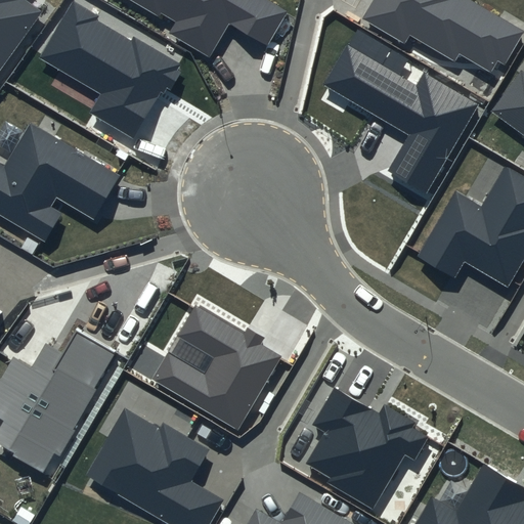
[(0,0),(0,68),(41,10),(26,0),(0,0)]
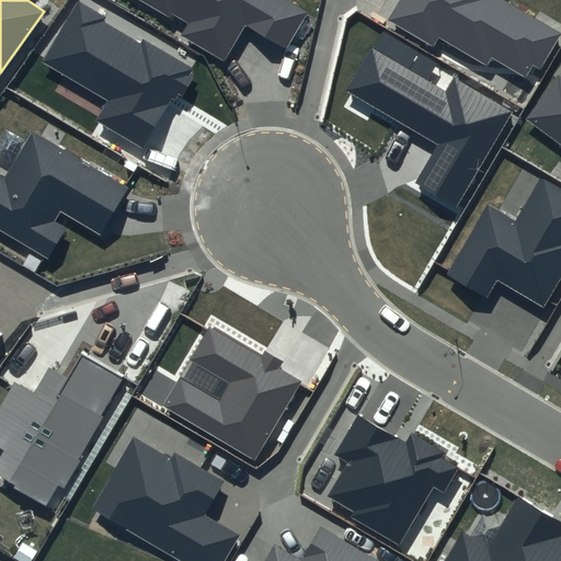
[(308,13),(286,0),(139,0),(169,18),(172,12),(190,23),(183,34),(225,58),(245,24),(286,49),(308,13)]
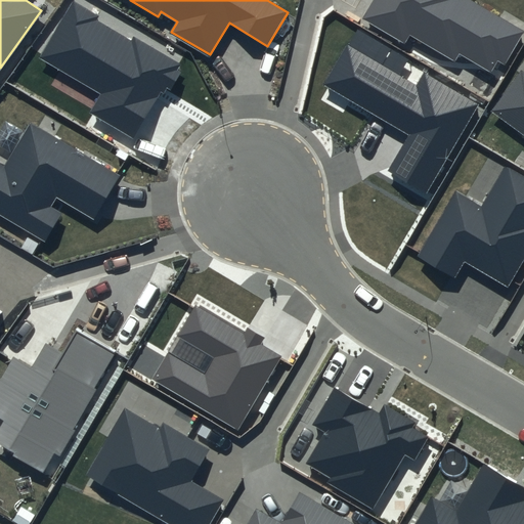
[(373,0),(362,19),(403,44),(409,35),(454,61),(460,53),(491,73),(498,61),(504,64),(523,32),(471,0),(373,0)]
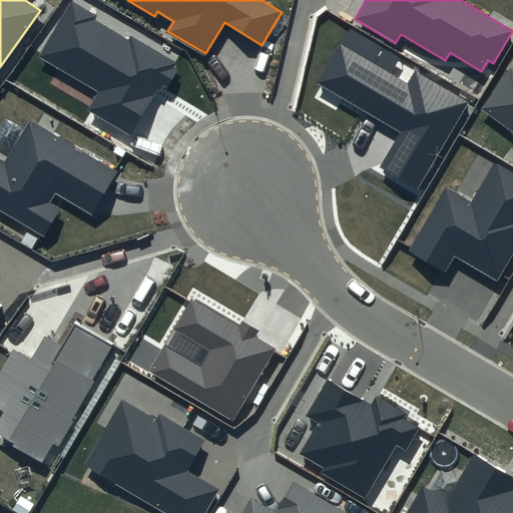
[(97,15),(72,1),(40,55),(100,91),(90,108),(130,132),(156,87),(160,90),(163,86),(168,89),(179,70),(174,68),(178,62),(130,34),(127,39),(94,20),(97,15)]
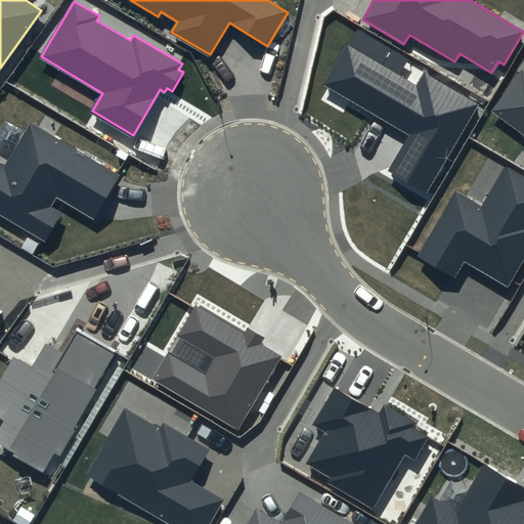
[(417,84),(348,44),(324,83),(410,134),(389,169),(429,192),(481,104),(424,71),(417,84)]
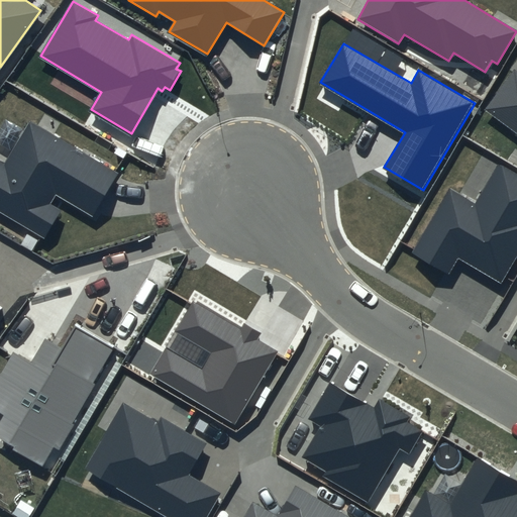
[(516,70),(514,69),(484,109),(516,133),(516,70)]
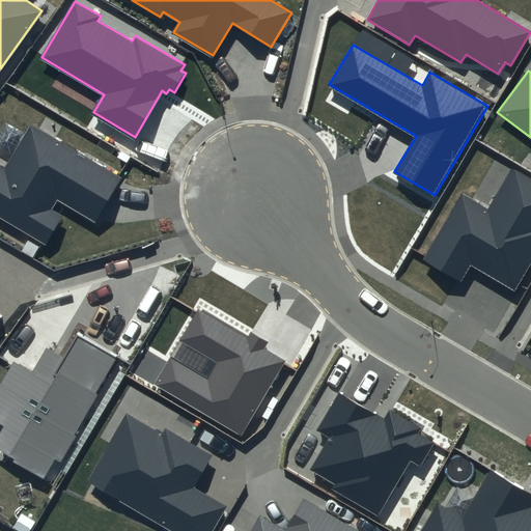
[(123,177),(30,121),(3,167),(0,165),(0,217),(46,245),(63,216),(51,210),(57,198),(98,222),(123,177)]
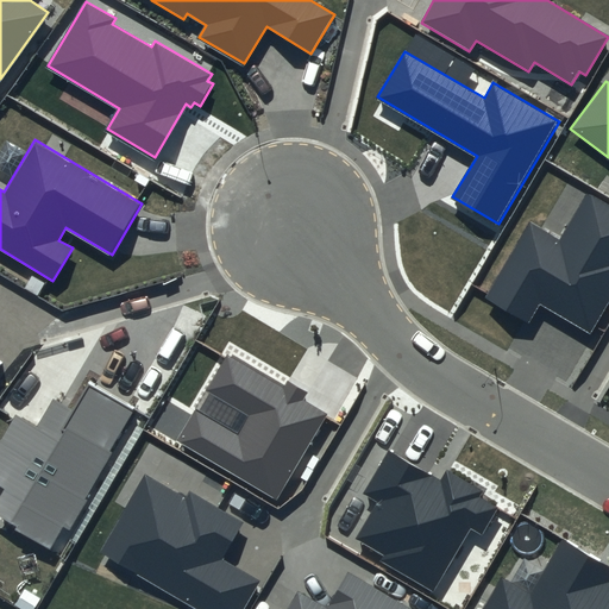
[(608,206),(586,193),(559,239),(529,223),(485,299),(528,324),(539,305),(590,333),(608,300),(608,206)]
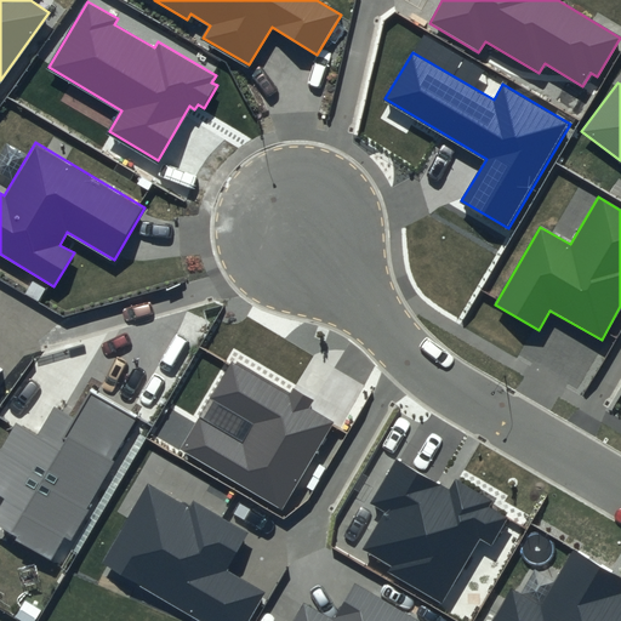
[(289,396),(232,362),(180,449),(283,510),(334,422),(311,409),(314,400),(294,388),(289,396)]
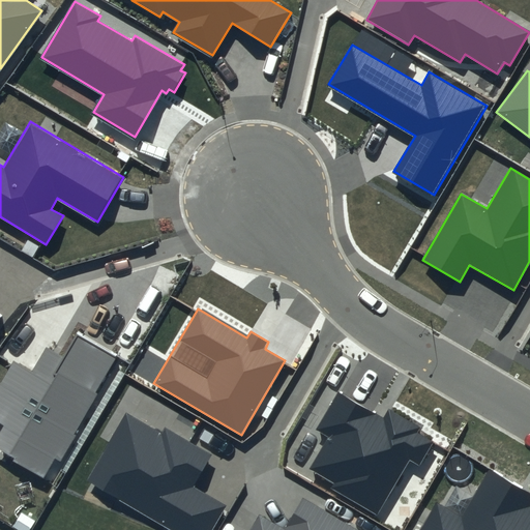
[(116,357),(77,334),(63,359),(47,350),(33,373),(15,362),(2,383),(0,381),(0,421),(6,425),(0,435),(0,447),(16,457),(13,460),(45,477),(55,460),(60,463),(77,436),(72,434),(116,357)]
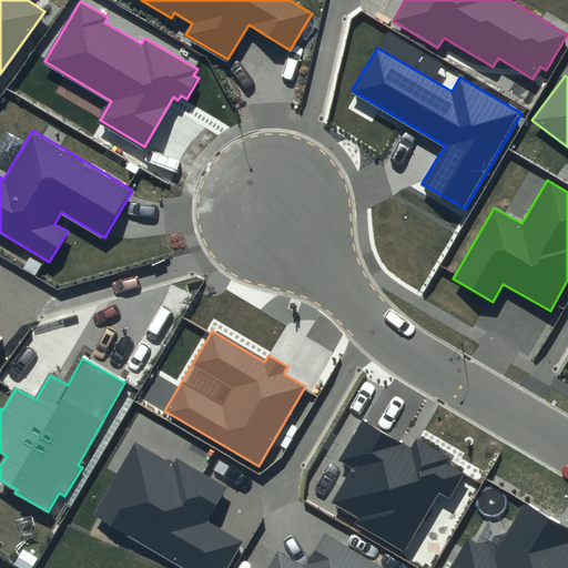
[(411,448),(362,419),(338,460),(351,467),(331,501),(358,518),(355,524),(405,553),(439,494),(449,499),(465,475),(446,464),(449,458),(416,438),(411,448)]
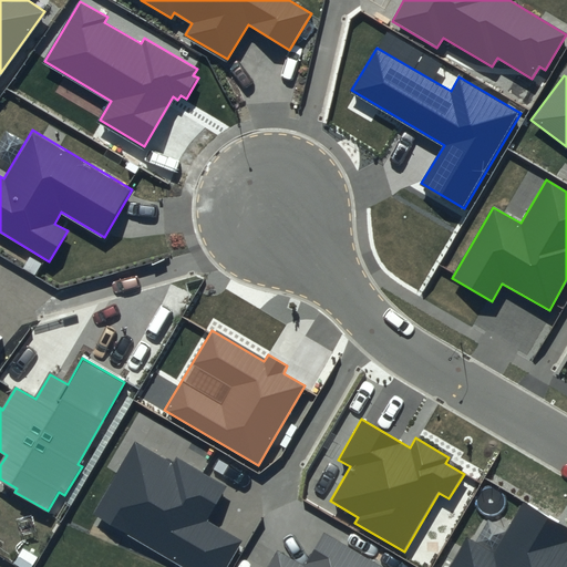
[(173,463),(134,441),(90,515),(178,566),(227,566),(244,542),(208,521),(228,486),(177,456),(173,463)]
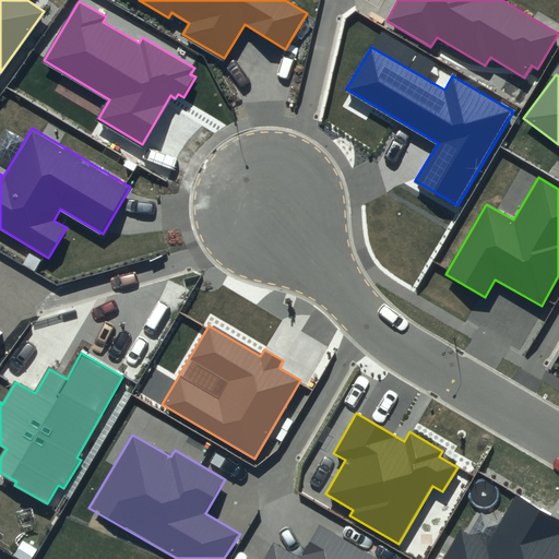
[(558,534),(558,521),(516,497),(488,547),(460,531),(442,558),(558,558),(558,534),(558,535),(558,534)]
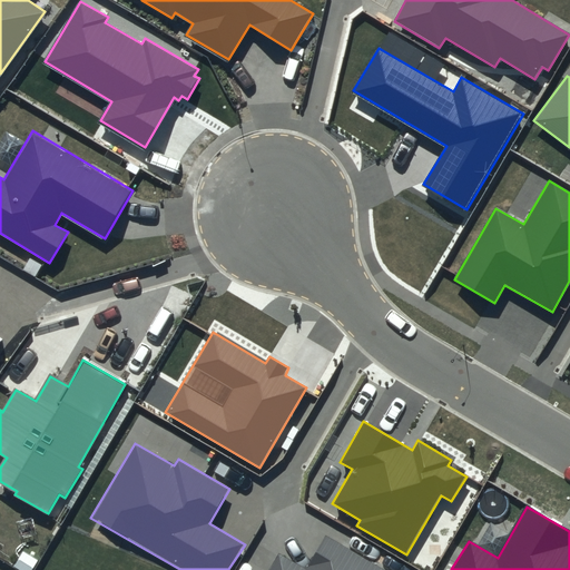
[(386,569),(324,533),(304,567),(279,552),(268,569),(386,569)]
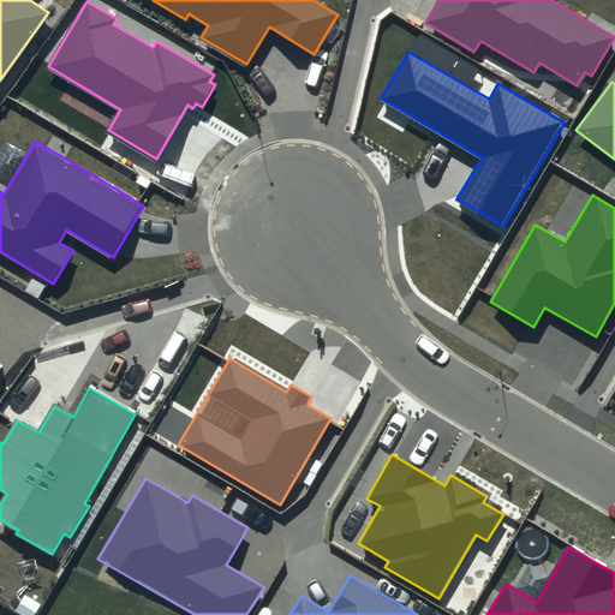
All buildings are outlined.
